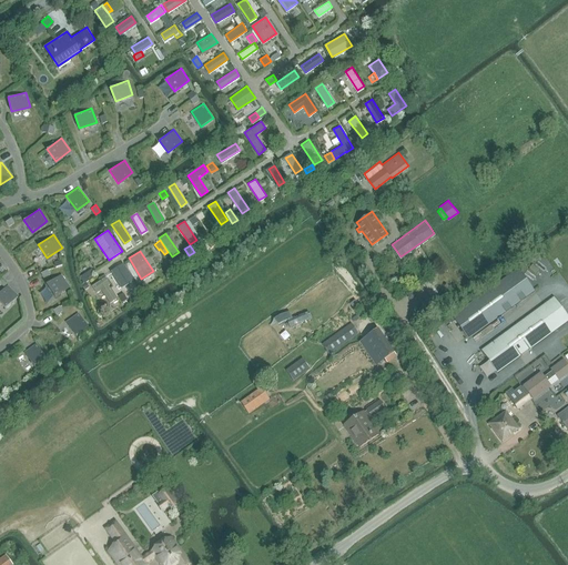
[(110,270),(121,286),(134,279),(123,261),(110,270)]
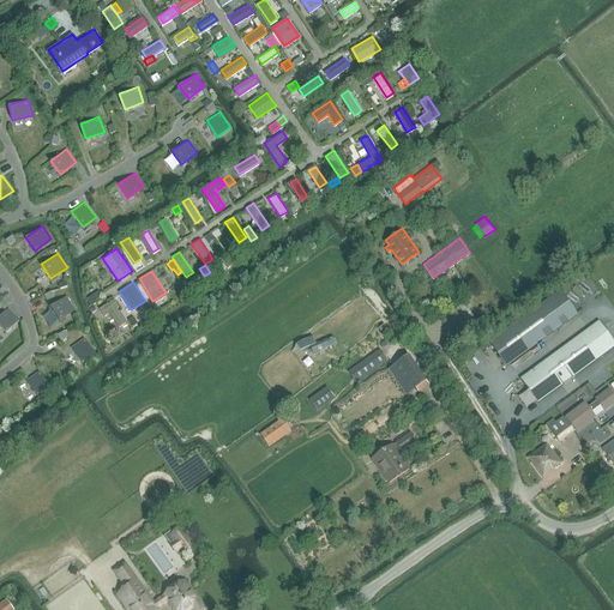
[(577,312),(559,288),(489,339),(506,362),(577,312)]
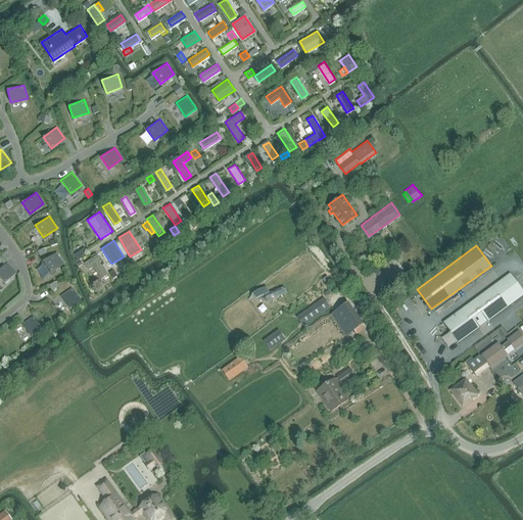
[(38,249),(40,255),(46,252),(43,246),(38,249)]
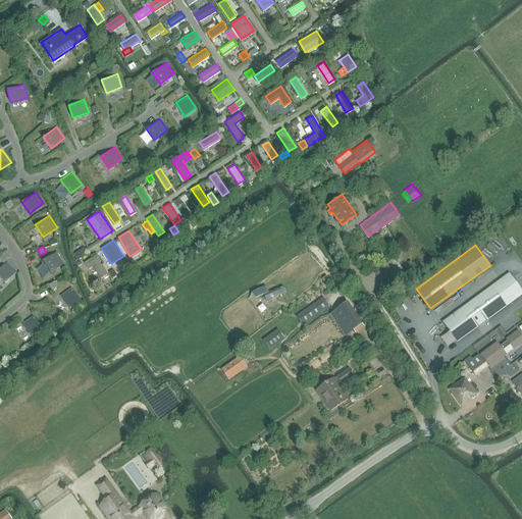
[(73,253),(76,258),(82,255),(81,254),(87,250),(85,246),(73,253)]
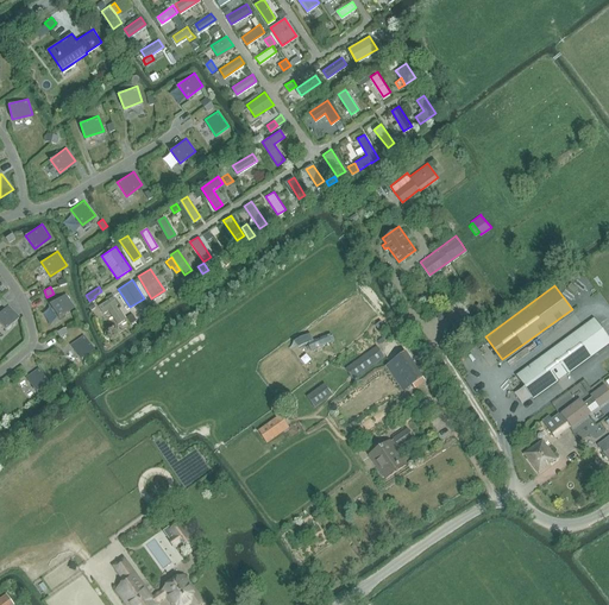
[(49,303),(60,316),(75,304),(66,291),(49,303)]
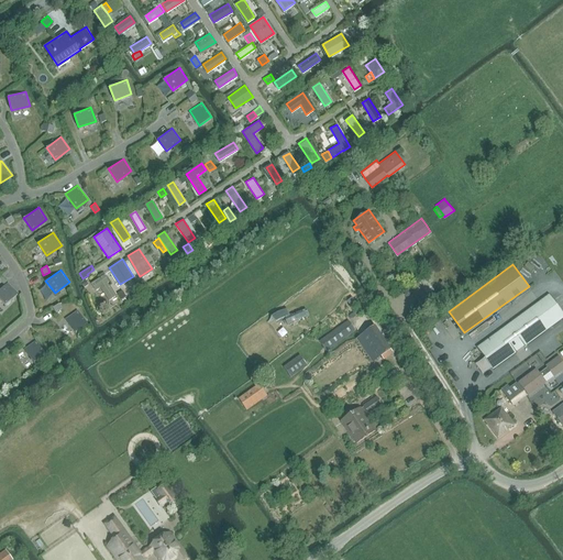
[(103,273),(91,282),(96,288),(100,285),(109,298),(116,294),(107,281),(109,280),(103,273)]
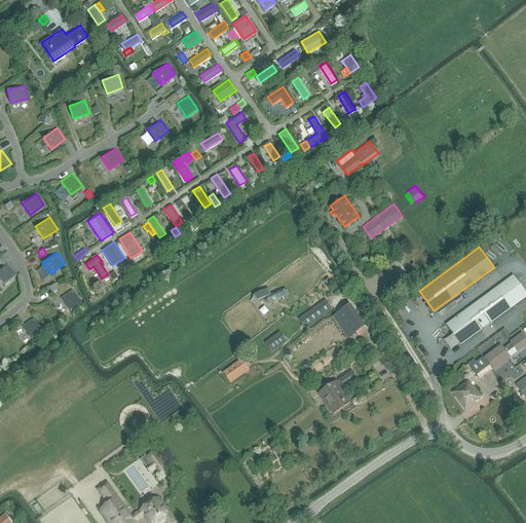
[(0,268),(0,278),(5,284),(16,272),(6,262),(0,268)]
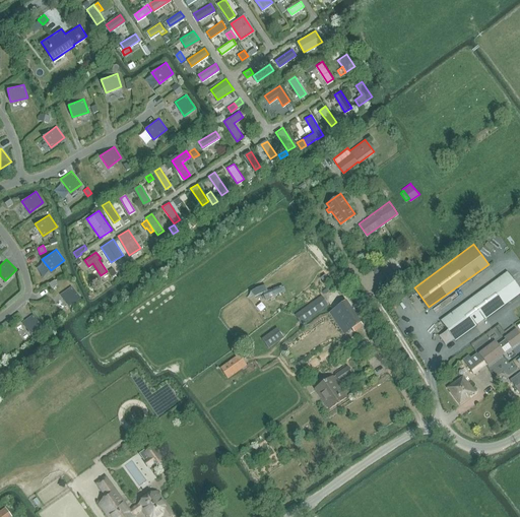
[(519,291),(519,287),(507,270),(441,318),(455,338),(519,291)]
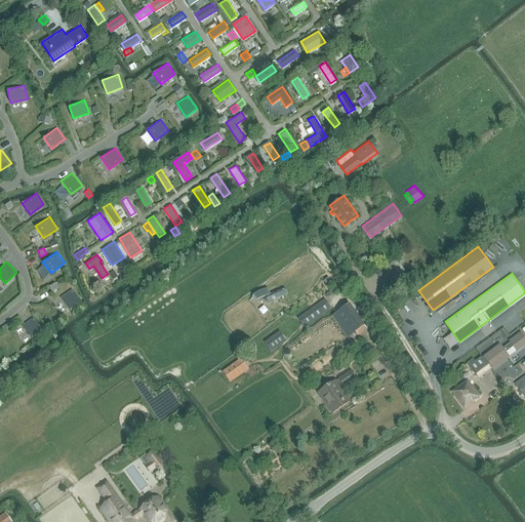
[(266,295),(264,296),(265,299),(267,298),(268,300),(285,293),(287,292),(284,286),(271,292),(266,295)]
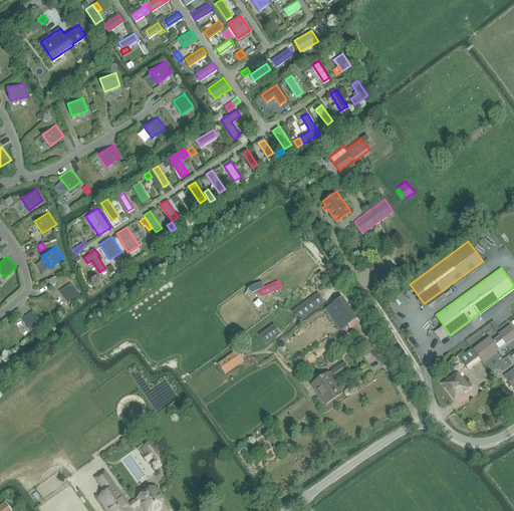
[(59,289),(69,302),(79,295),(70,281),(59,289)]
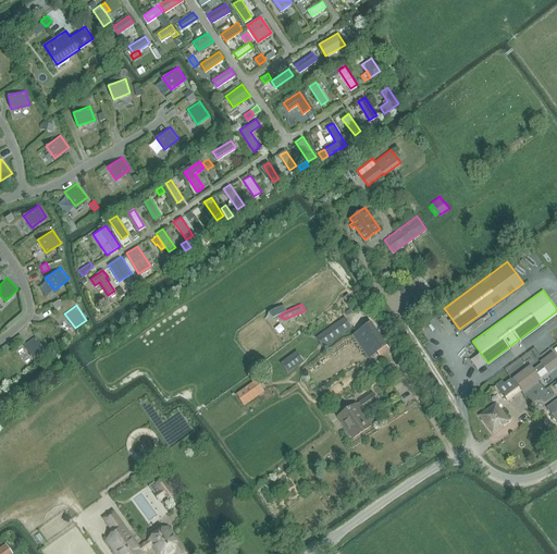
[(284,305),(269,311),(273,318),(280,315),(282,314),(287,310),(284,305)]
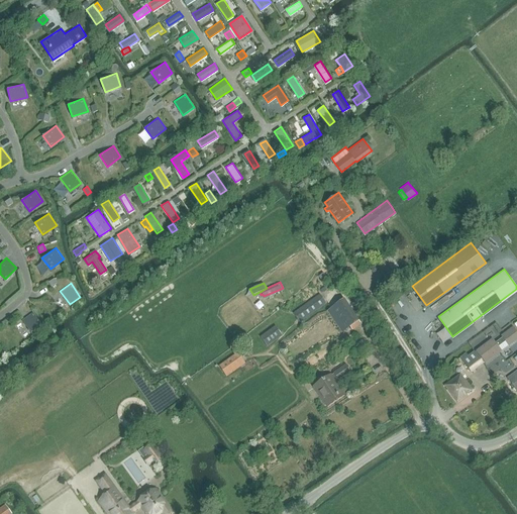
[(293,311),(300,321),(303,318),(327,302),(320,292),(293,311)]
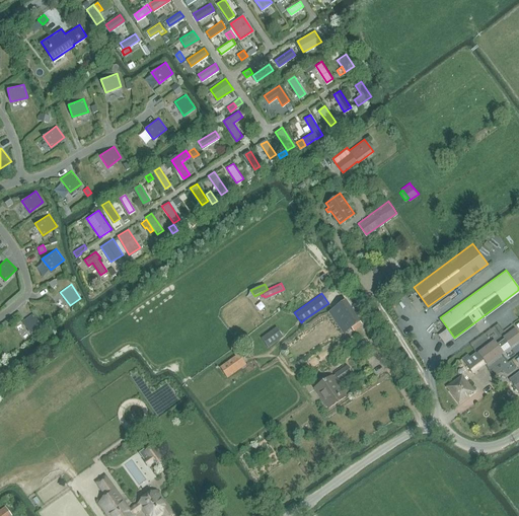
[(327,310),(343,332),(351,326),(353,330),(355,328),(358,326),(360,325),(362,323),(345,298),(327,310)]
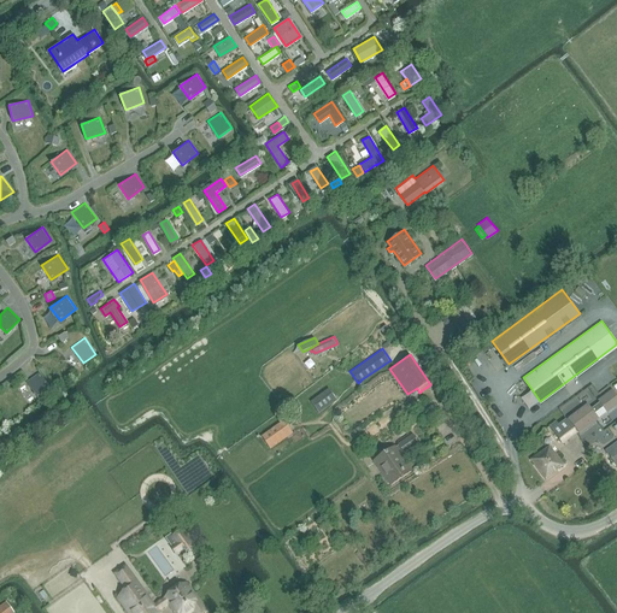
[(25,379),(37,396),(51,387),(39,370),(25,379)]
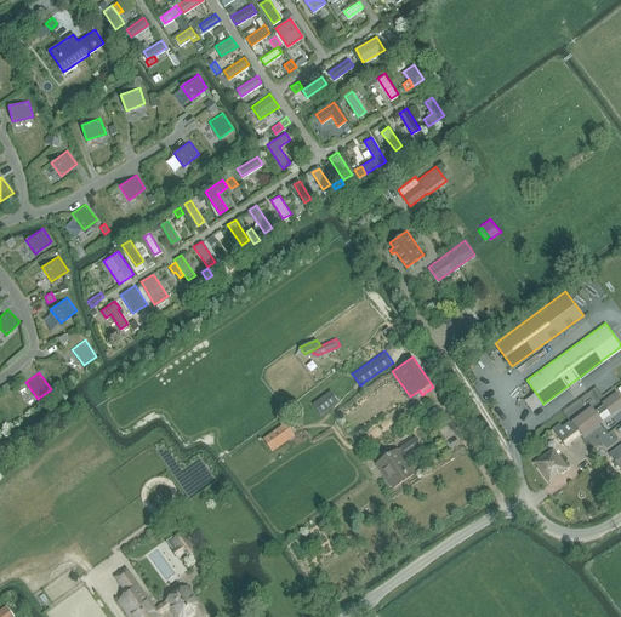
[(330,388),(312,401),(320,412),(339,400),(330,388)]
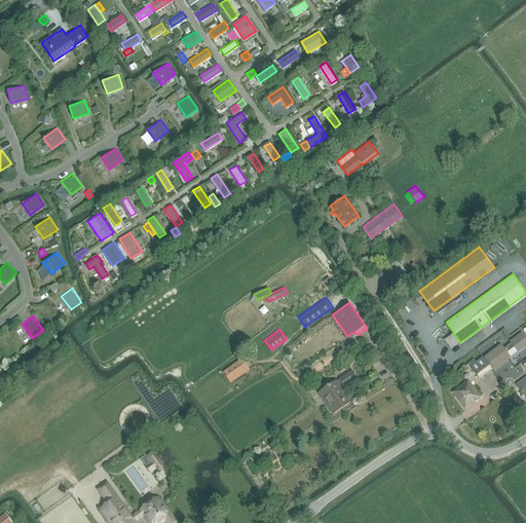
[(483,356),(482,356),(491,368),(492,367),(491,367),(493,366),(493,367),(508,356),(509,355),(505,350),(514,345),(516,349),(517,350),(525,343),(525,336),(521,330),(509,339),(511,341),(502,346),(500,343),(483,356)]
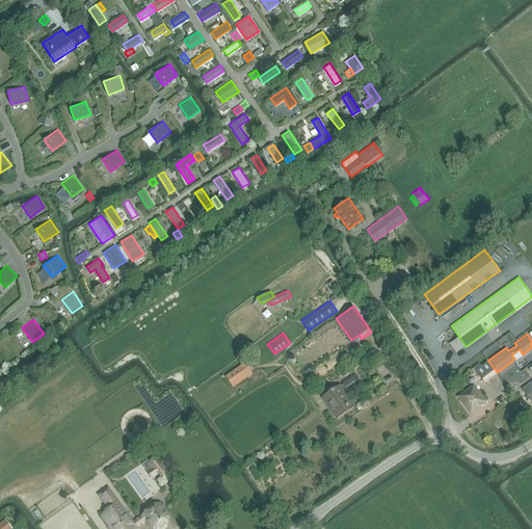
[(479,362),(473,366),(484,381),(490,376),(497,372),(487,360),(481,365),(479,362)]
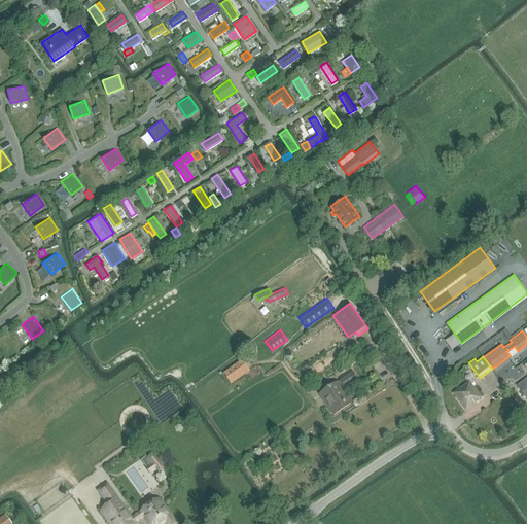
[(241,357),(223,370),(231,381),(243,373),(249,369),(241,357)]
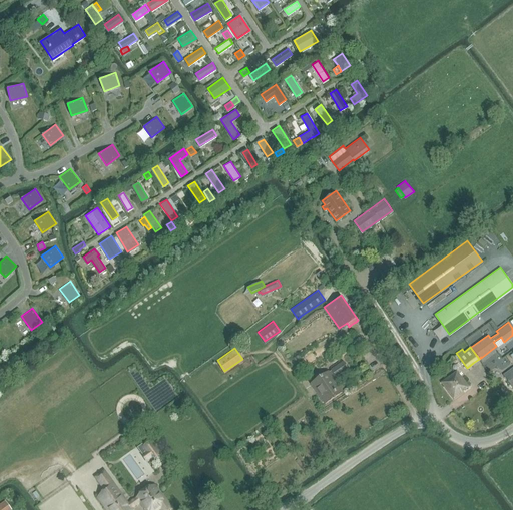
[(343,360),(331,368),(336,376),(348,368),(343,360)]
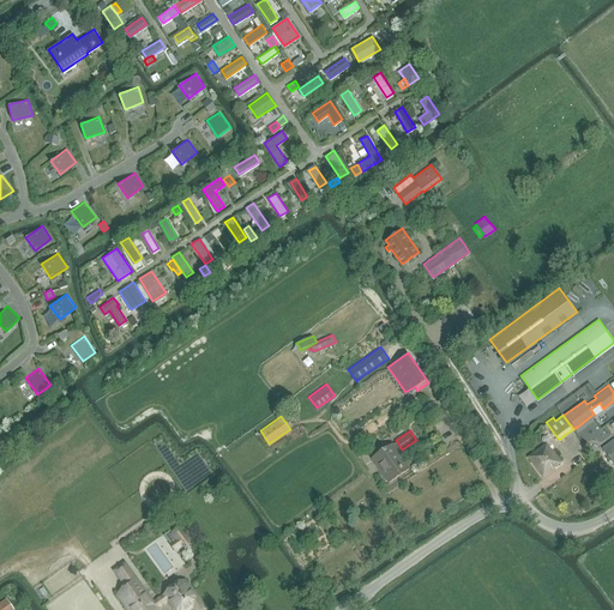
[(613,436),(601,446),(613,463),(613,436)]
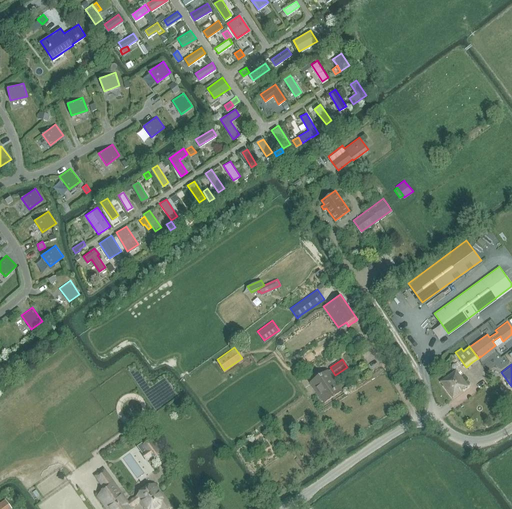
[(467,384),(456,368),(440,379),(452,396),(463,388),(462,388),(467,384)]
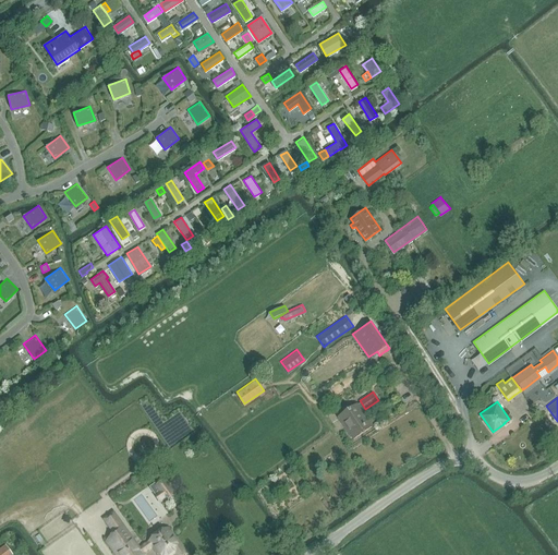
[(356,402),(338,414),(353,437),(372,424),(356,402)]
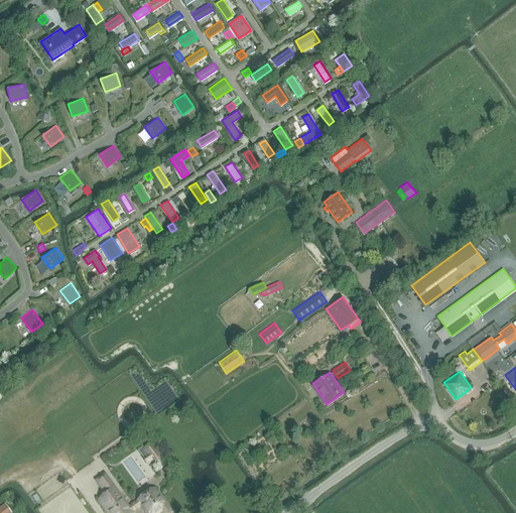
[(147,452),(142,455),(147,462),(151,459),(152,461),(161,454),(151,439),(145,444),(144,444),(143,445),(147,452)]
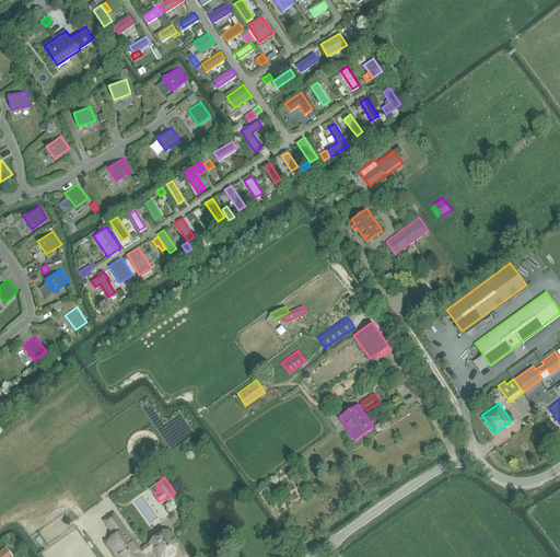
[(149,485),(154,494),(160,490),(155,484),(156,483),(154,480),(149,485)]
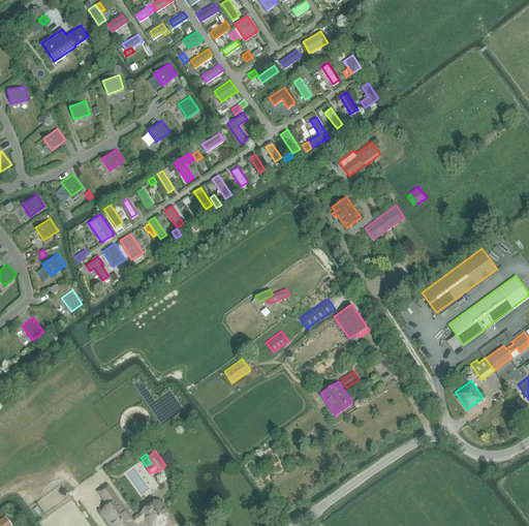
[(172,475),(167,478),(168,480),(167,481),(170,485),(173,487),(181,481),(177,474),(173,477),(172,475)]
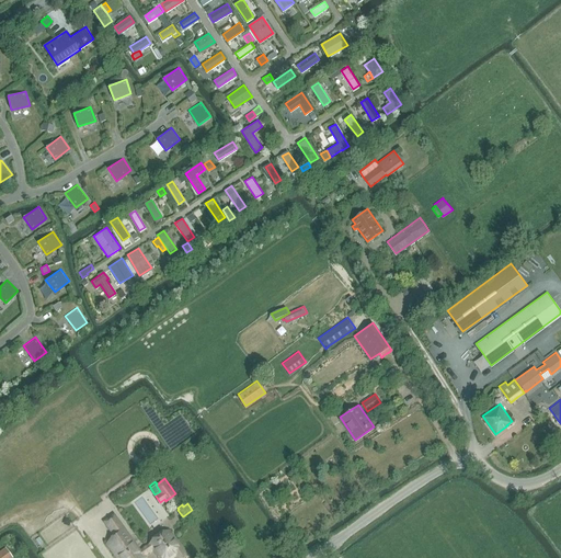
[(114,535),(106,541),(118,557),(140,557),(145,556),(144,554),(153,547),(160,557),(169,557),(175,554),(178,557),(181,557),(187,554),(169,528),(145,545),(140,548),(114,511),(102,520),(114,535)]
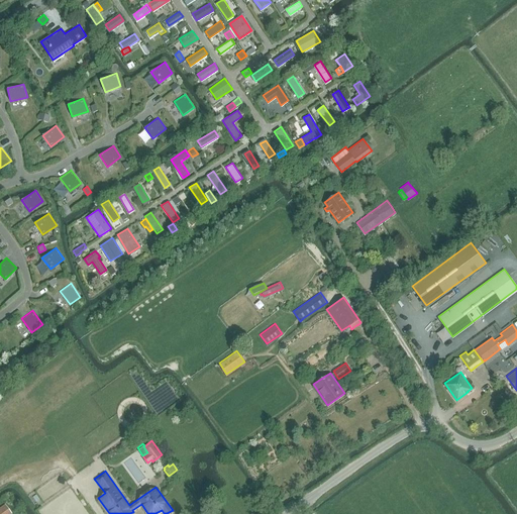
[(0,505),(0,513),(7,513),(11,511),(5,502),(0,505)]
